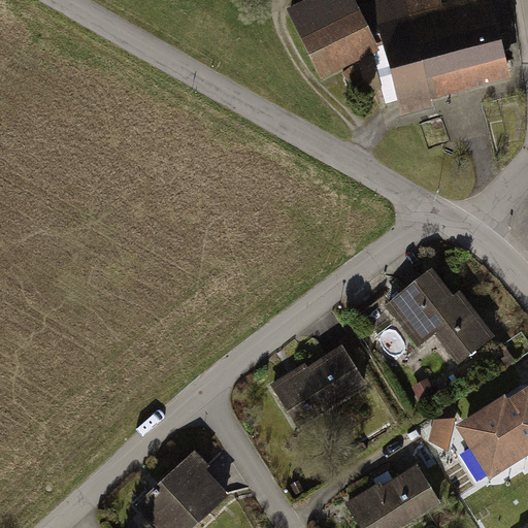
[(355,0),(302,0),(286,8),(321,80),(381,52),(355,0)]
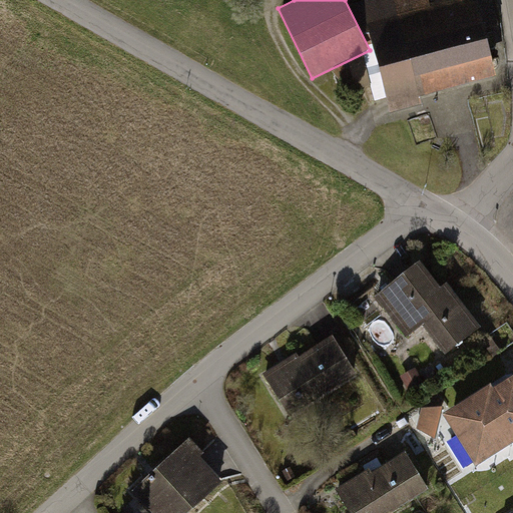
[(427,0),(373,0),(363,3),(391,113),(421,105),(419,97),(495,76),(483,32),(482,28),(474,0),(438,0),(428,3),(427,0)]
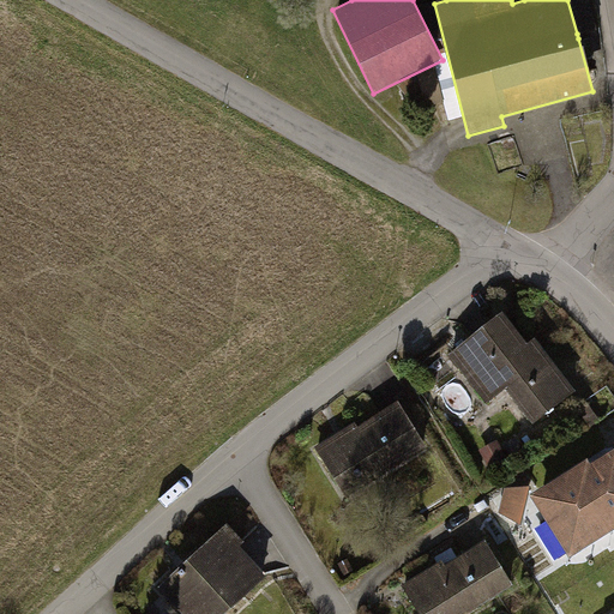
[(589,0),(567,0),(577,34),(597,29),(589,0)]
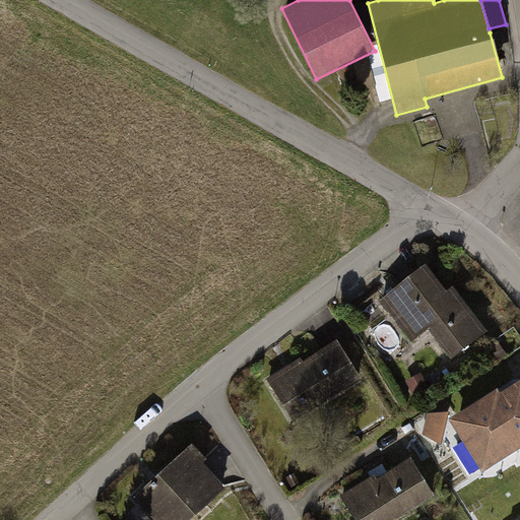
[(426,266),(380,300),(413,344),(431,331),(451,359),(486,331),(452,286),(445,291),(426,266)]
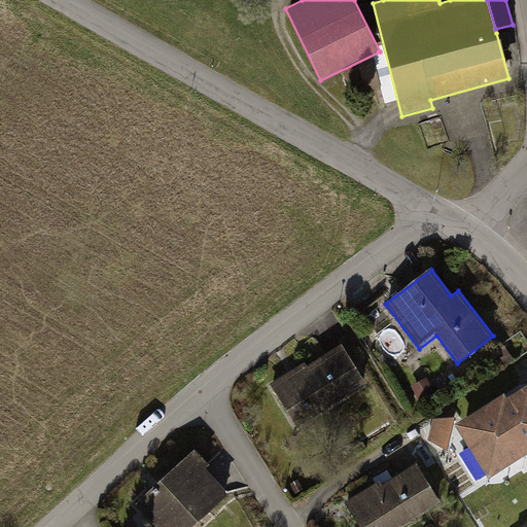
[(341,342),(268,385),(292,426),(365,383),(341,342)]
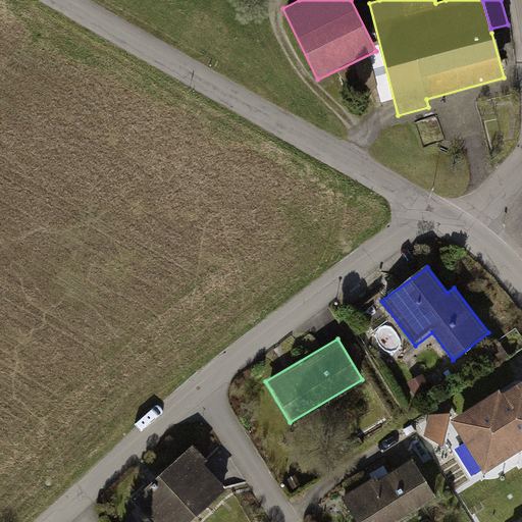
[(423,375),(408,383),(417,400),(431,392),(423,375)]
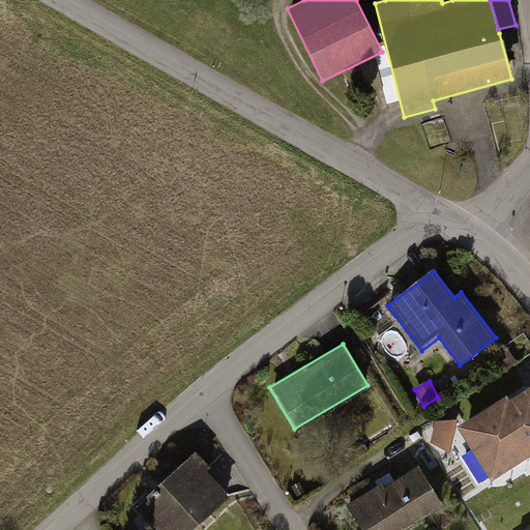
[(507,396),(458,428),(491,481),(529,455),(529,389),(510,402),(507,396)]
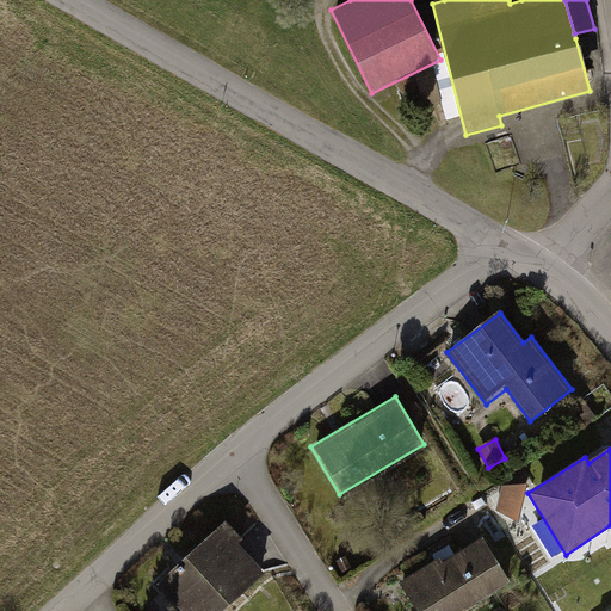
[(519,523),(529,485),(501,487),(497,508),(519,523)]
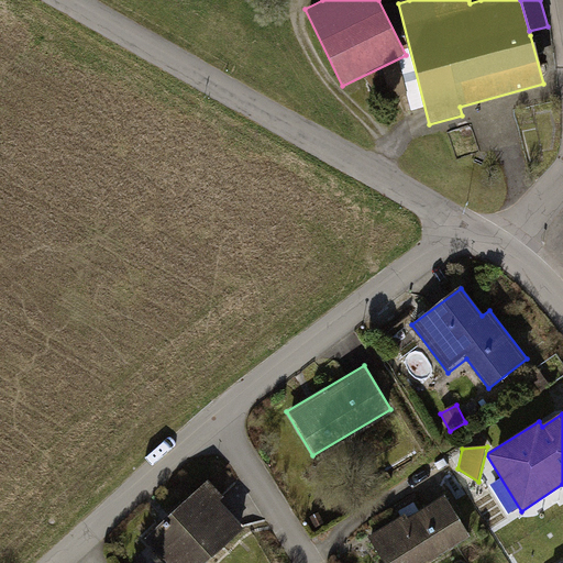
[(196,484),(136,540),(158,562),(200,562),(238,528),(196,484)]
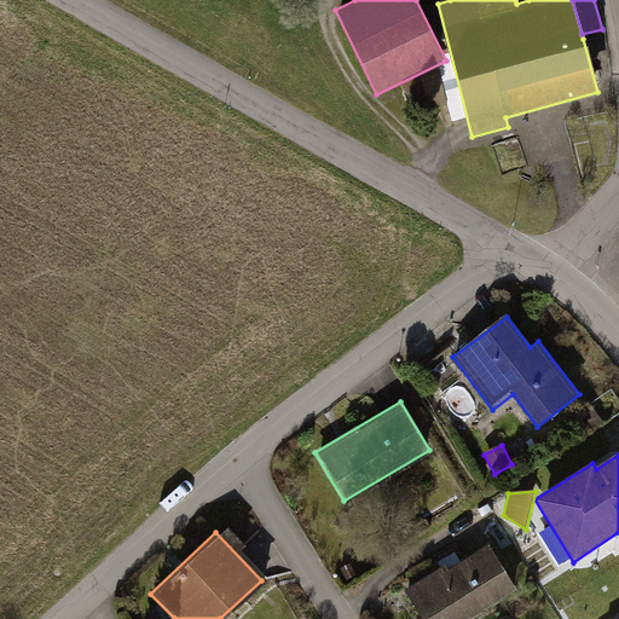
[(440,566),(397,594),(412,618),(468,618),(513,591),(485,547),(444,572),(440,566)]
